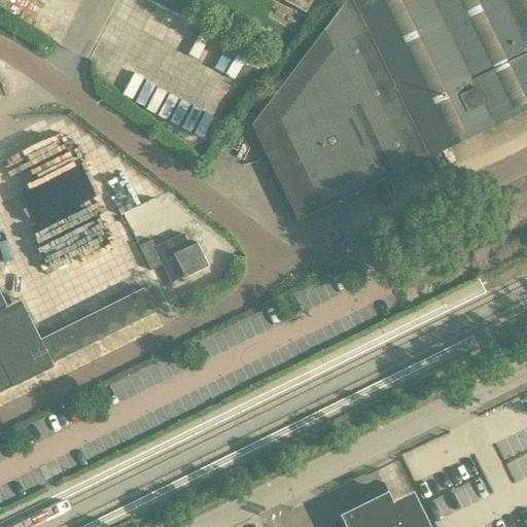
[(429,159),(526,110),(526,0),(348,0),(252,127),(299,221),(429,159)]
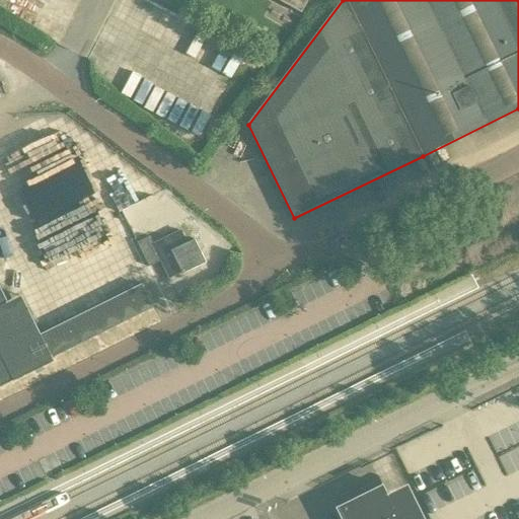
[(277,0),(301,13),(308,0),(277,0)]
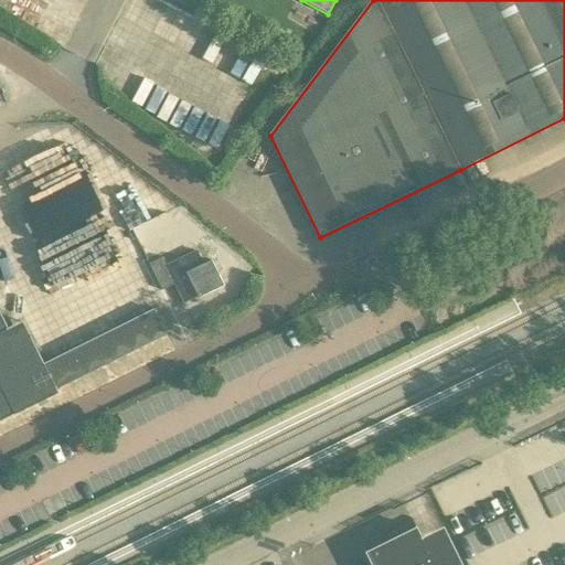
[(56,390),(166,336),(139,280),(70,316),(0,173),(0,423),(59,394),(56,390)]
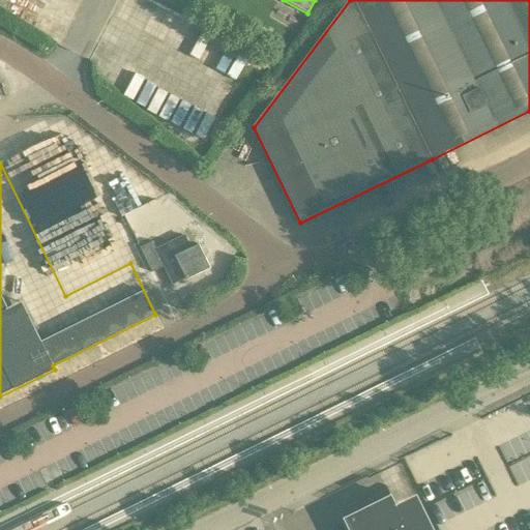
[(152,273),(165,267),(173,285),(185,278),(186,281),(210,269),(199,245),(190,249),(184,236),(156,251),(152,242),(140,248),(152,273)]
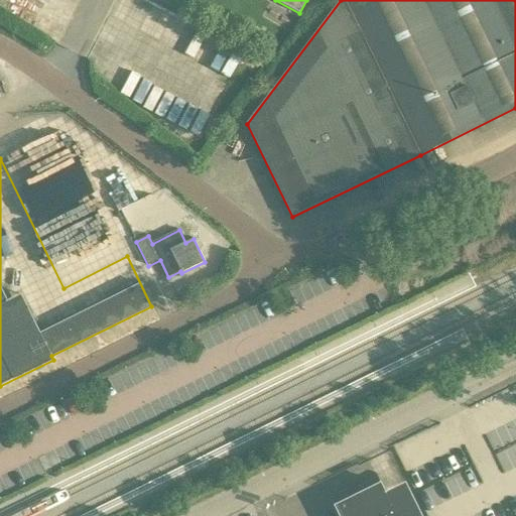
[(397,515),(381,483),(335,506),(340,515),(397,515)]
